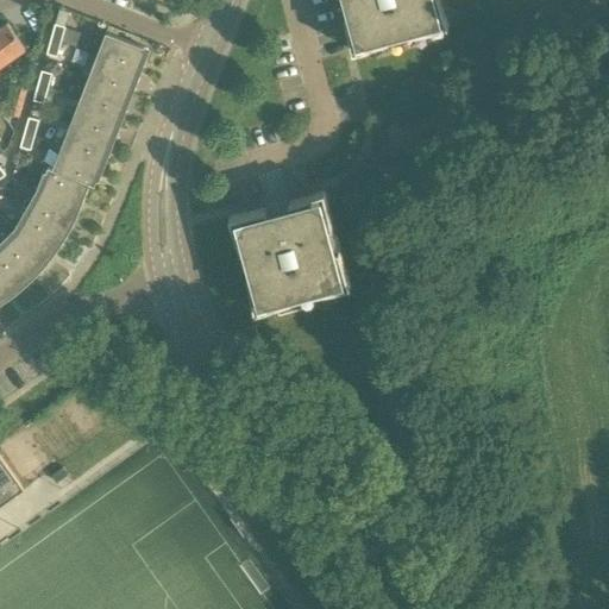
[(345,0),(347,8),(344,14),(352,51),(372,44),(388,39),(387,33),(406,30),(410,33),(431,29),(447,25),(439,0),(345,0)]
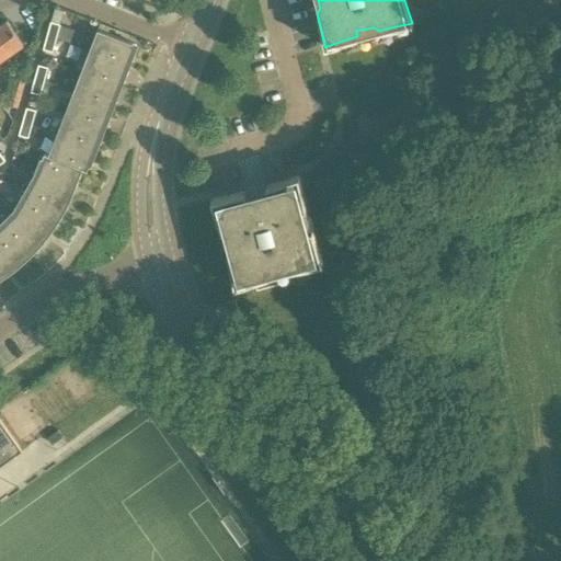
[(7,21),(0,24),(0,56),(1,58),(22,43),(7,21)]
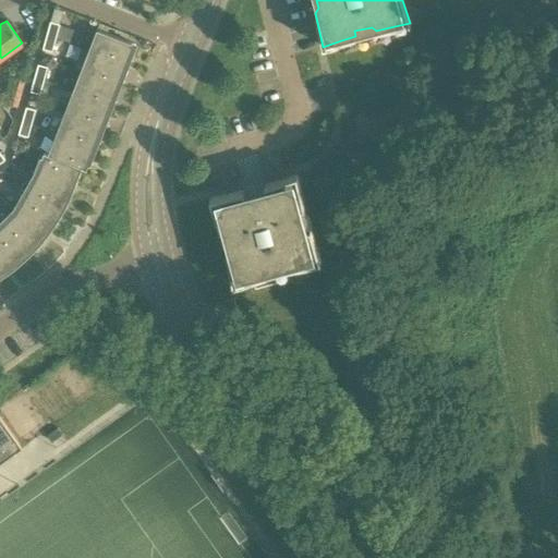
[(46,35),(56,37),(59,24),(49,21),(46,35)]
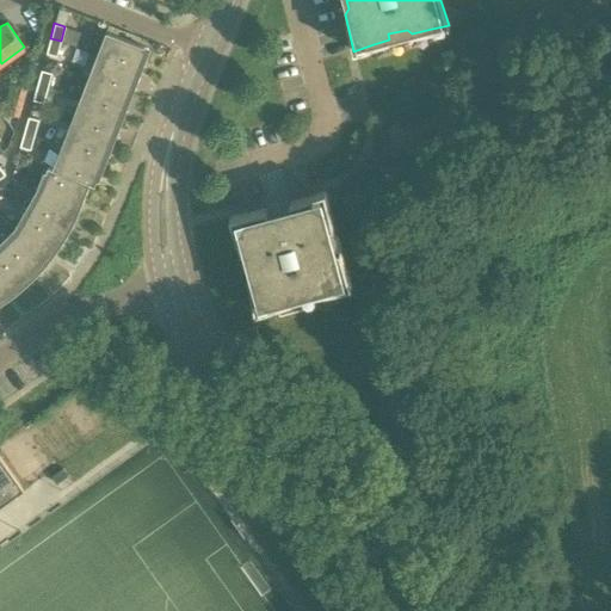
[(97,55),(139,72),(148,48),(106,32),(97,55)]
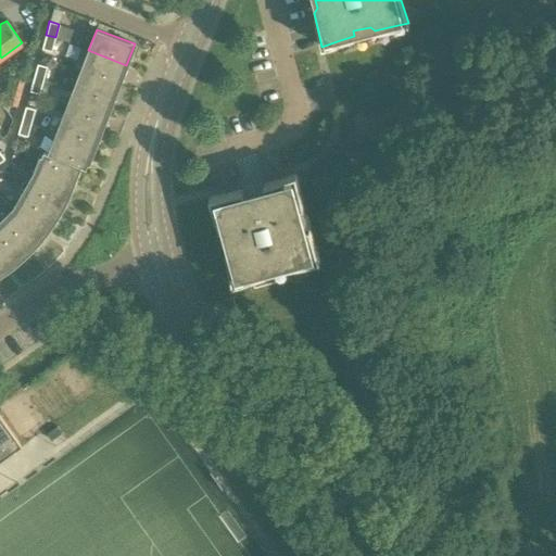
[(55,37),(46,35),(41,48),(51,51),(55,37)]
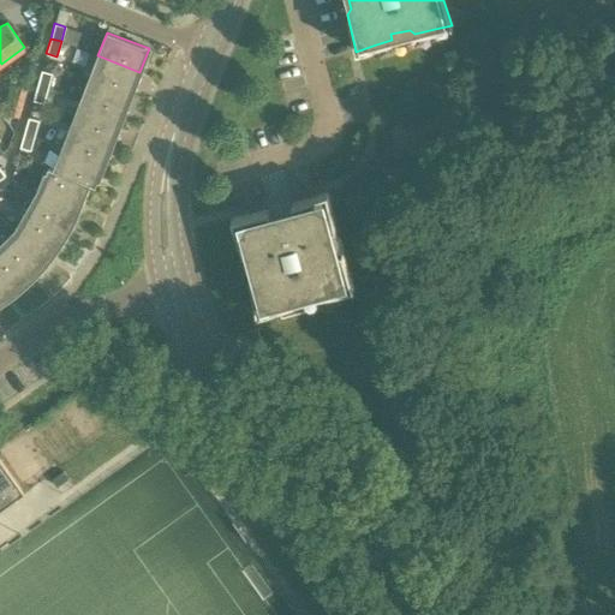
[(97,55),(89,78),(131,95),(139,72),(97,55)]
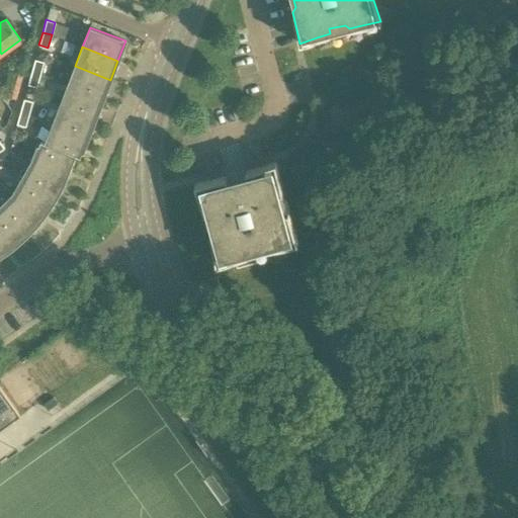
[(31,72),(39,74),(44,62),(34,59),(31,72)]
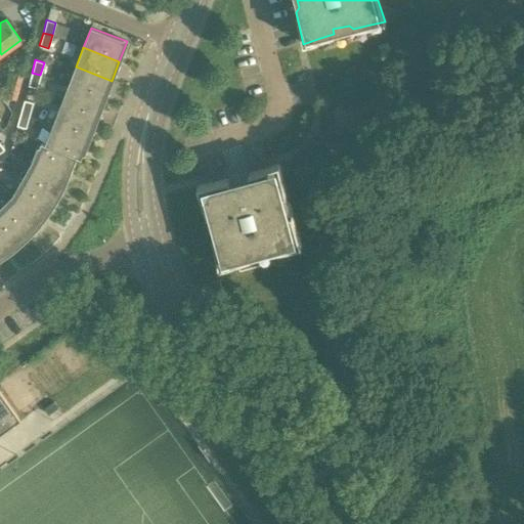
[(112,81),(76,67),(68,86),(103,100),(112,81)]
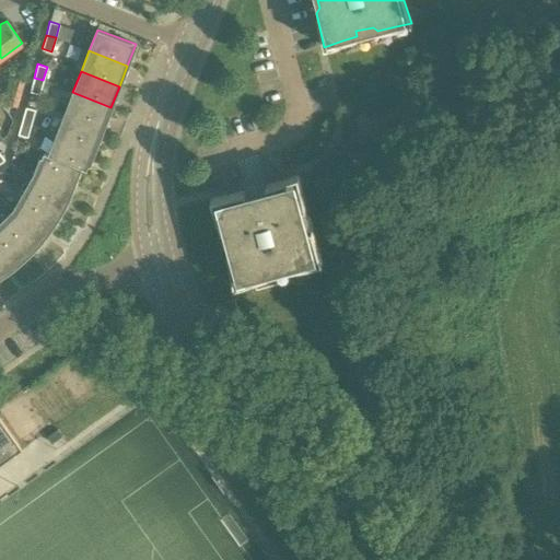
[(16,106),(24,80),(14,78),(8,104),(16,106)]
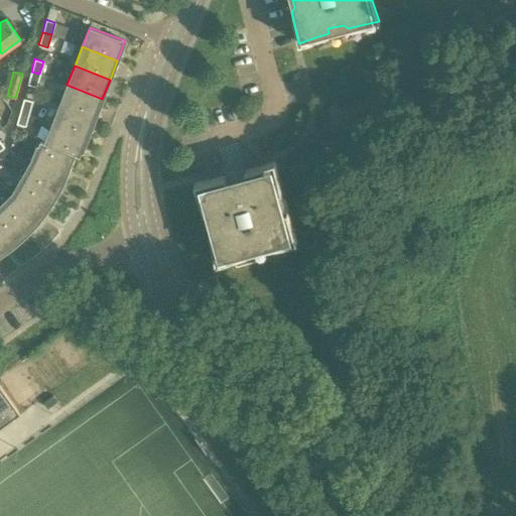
[(39,74),(31,72),(27,84),(36,87),(39,74)]
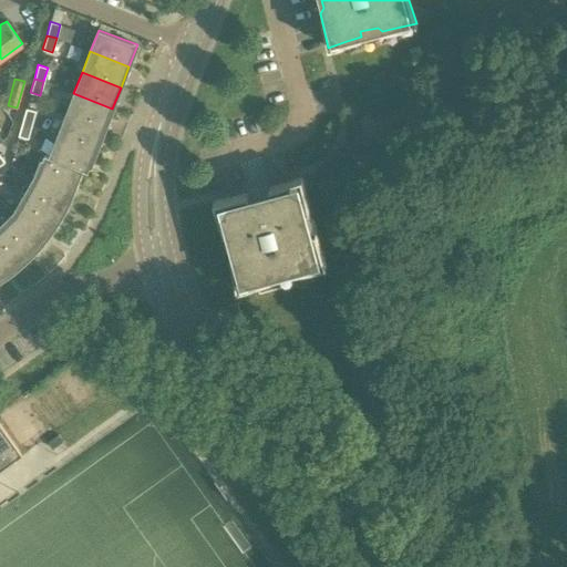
[(73,93),(65,114),(104,130),(112,109),(73,93)]
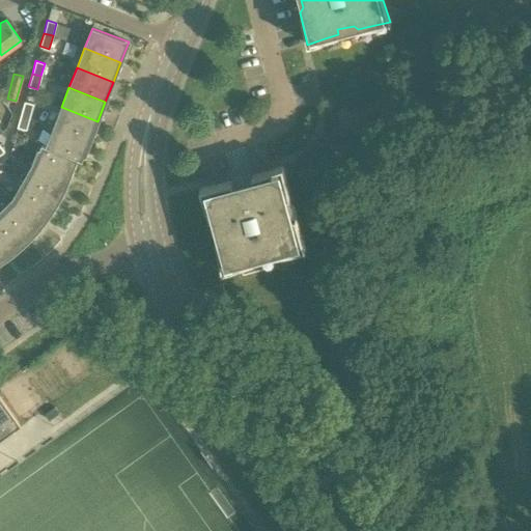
[(24,102),(21,114),(29,117),(33,104),(24,102)]
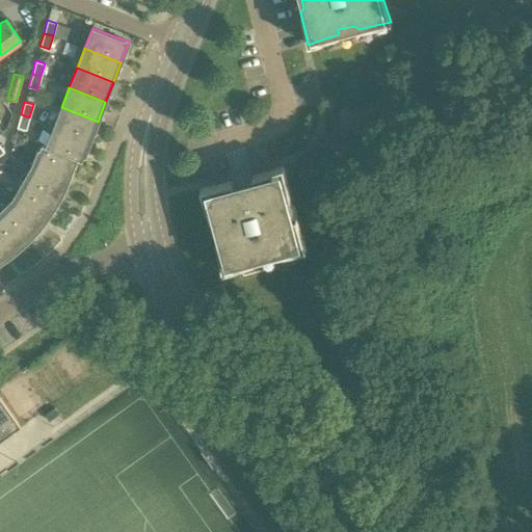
[(98,122),(61,107),(53,127),(89,141),(98,122)]
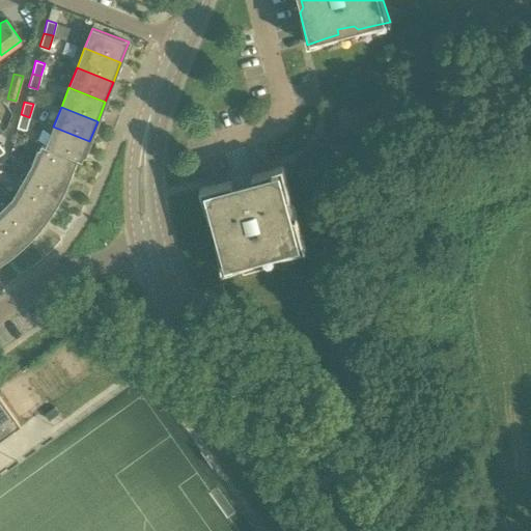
[(29,117),(21,114),(17,128),(26,130),(29,117)]
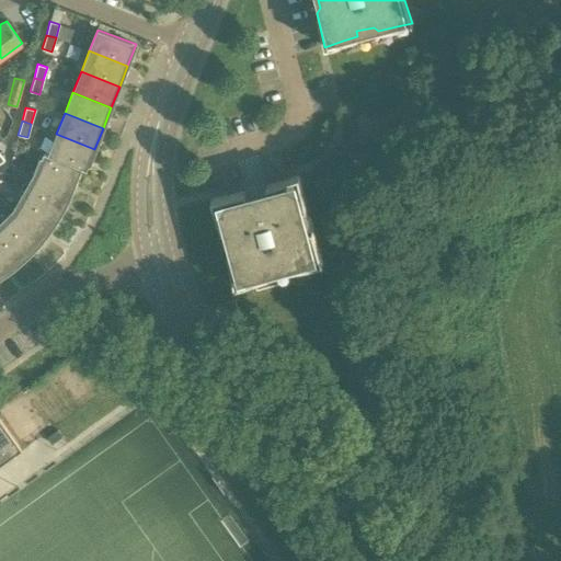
[(94,149),(56,134),(48,155),(81,169),(87,170),(94,149)]
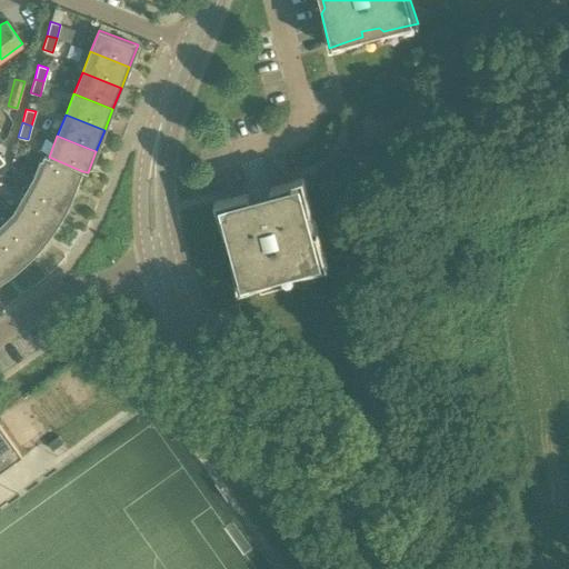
[(82,171),(49,157),(45,155),(36,177),(75,191),(82,171)]
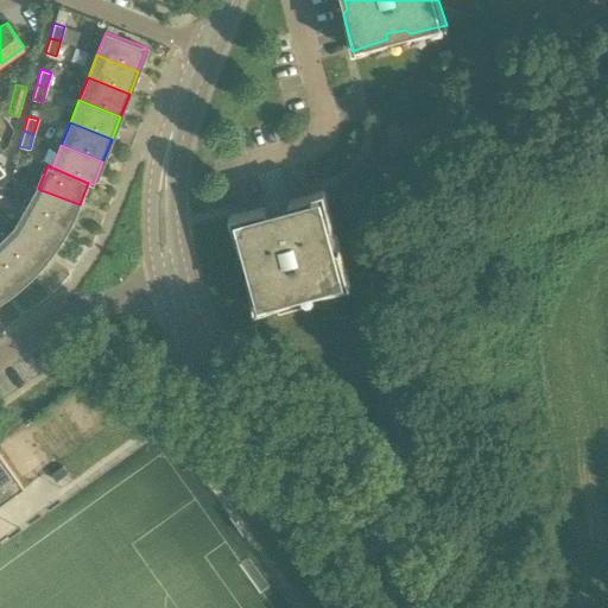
[(38,189),(27,208),(68,232),(73,221),(77,210),(80,204),(38,189)]
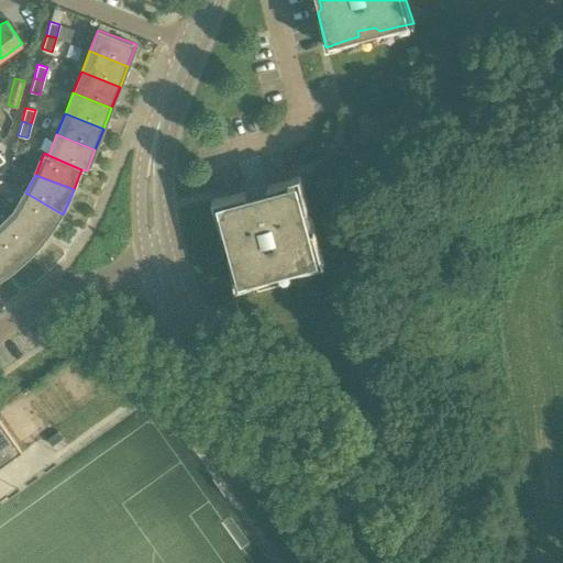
[(266,186),(268,191),(255,195),(250,196),(245,192),(211,200),(222,233),(228,231),(231,249),(228,254),(235,288),(253,283),(268,277),(267,272),(285,267),(289,272),(308,267),(323,264),(313,231),(307,232),(304,214),(307,209),(299,176),(266,186)]
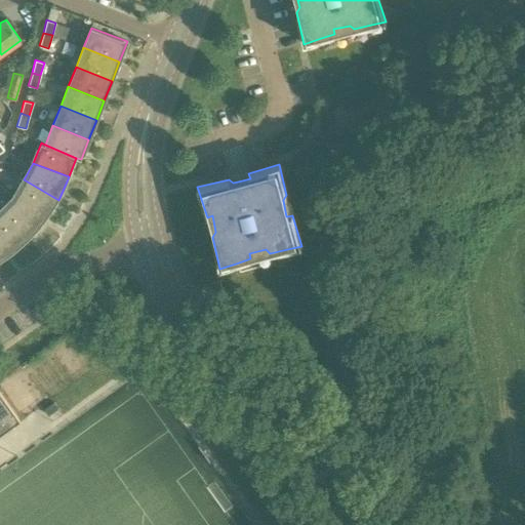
[(58,200),(24,179),(13,197),(44,220),(50,212),(52,208),(55,204),(58,200)]
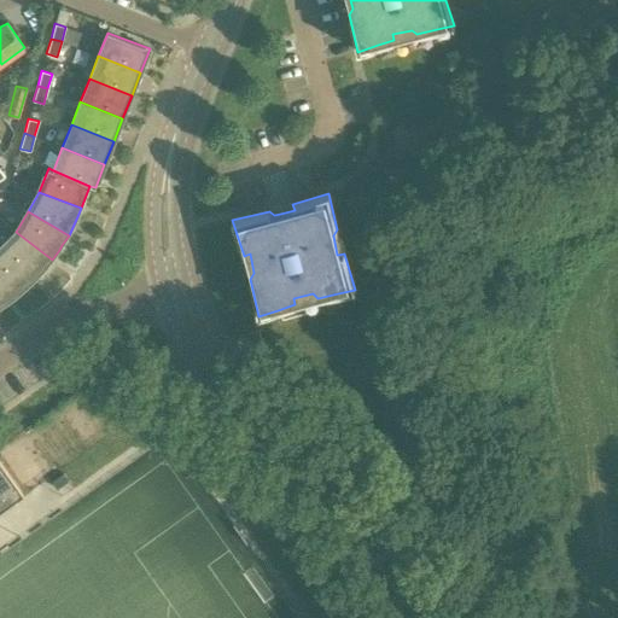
[(52,260),(16,232),(0,246),(0,248),(33,281),(38,277),(42,270),(47,266),(52,260)]
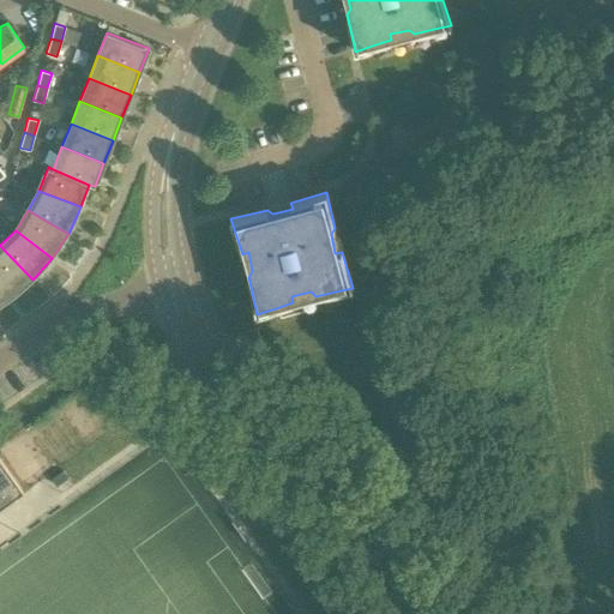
[(32,280),(0,246),(0,284),(10,299),(16,294),(22,289),(26,284),(32,280)]
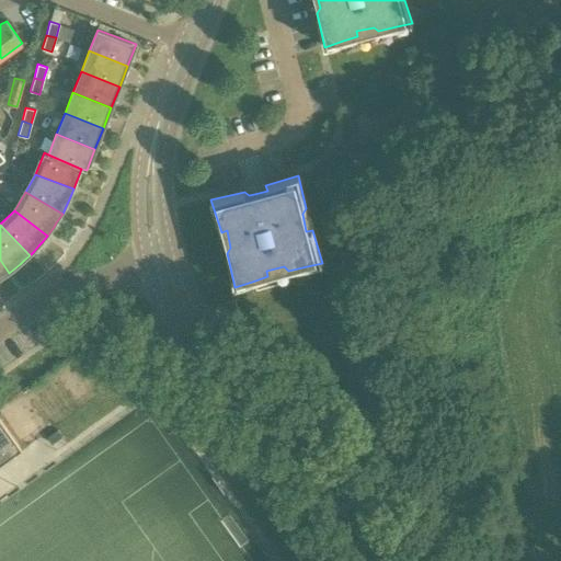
[(0,278),(9,273),(0,260),(0,278)]
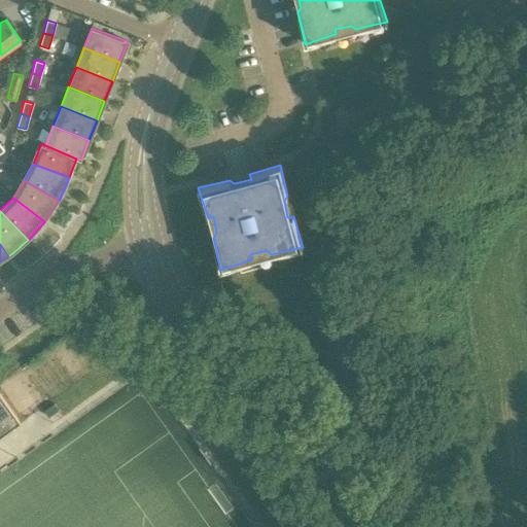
[(0,436),(19,424),(0,396),(0,436)]
